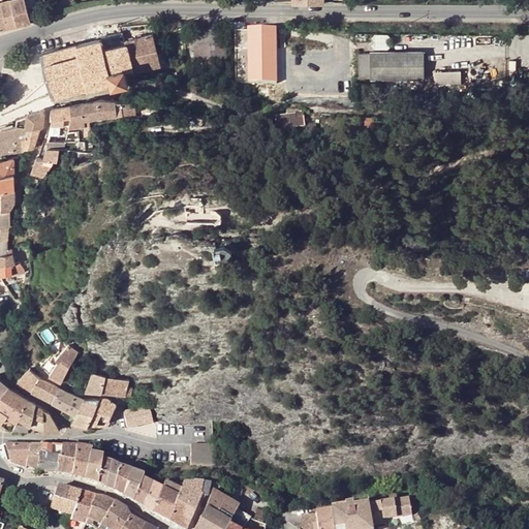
[(0,32),(19,27),(11,0),(9,0),(0,2),(0,32)]
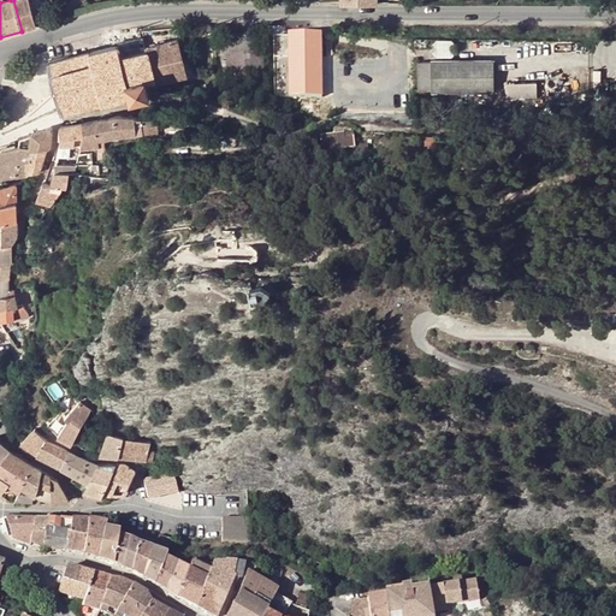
[(37,28),(35,21),(34,15),(29,0),(13,0),(22,31),(37,28)]
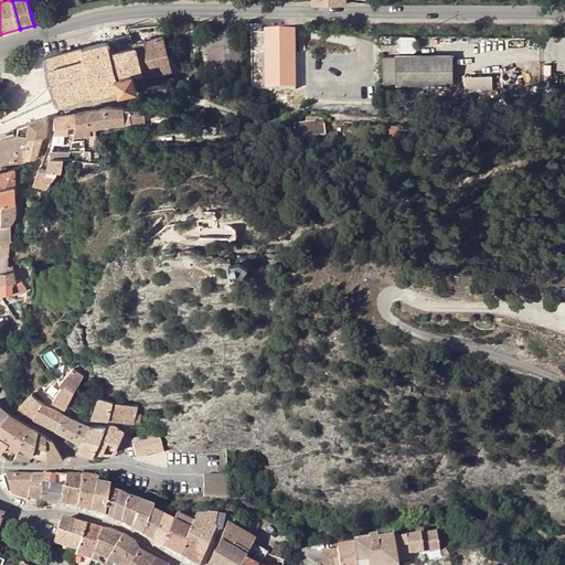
[(251,32),(253,88),(296,89),(295,32),(251,32)]
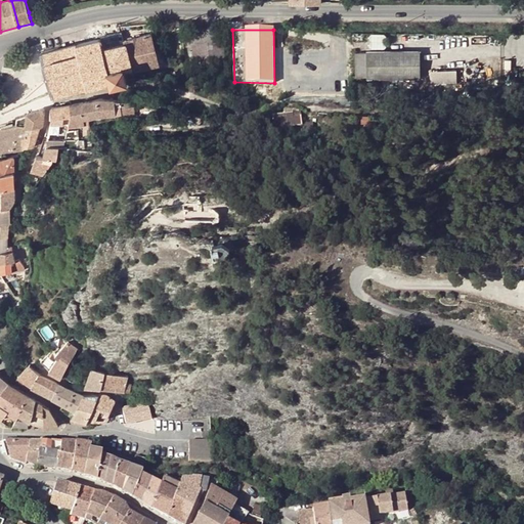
[(125,71),(132,70),(126,43),(125,44),(124,41),(123,34),(122,34),(41,54),(44,66),(49,85),(50,93),(52,99),(61,97),(78,93),(93,89),(110,85),(111,89),(128,85),(128,84),(127,81),(125,71)]
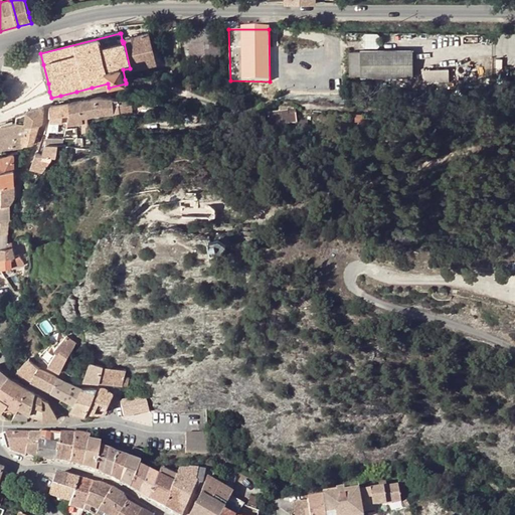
[(124,42),(130,68),(123,69),(125,79),(131,78),(130,77),(157,72),(158,72),(156,64),(149,33),(122,40),(123,43),(124,42)]
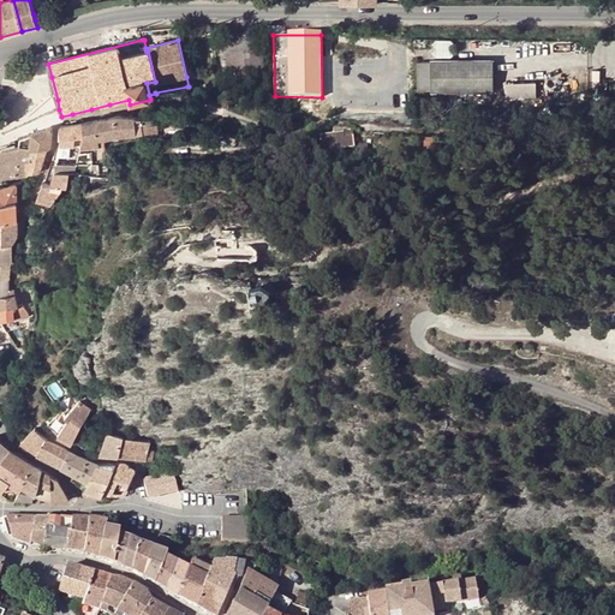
[(227,59),(227,79),(263,77),(263,57),(227,59)]
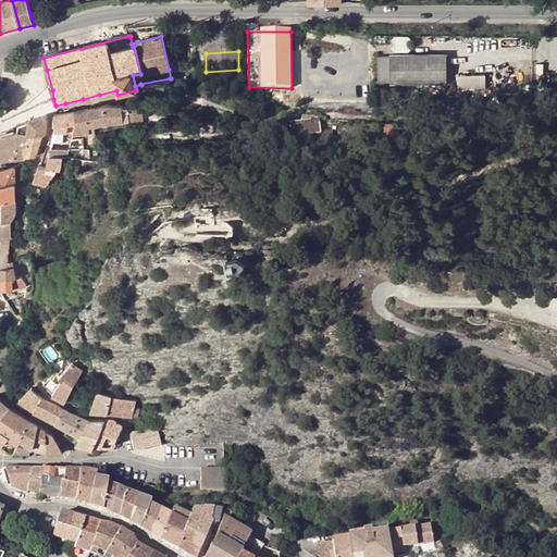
[(447,51),(379,52),(379,84),(447,83),(447,51)]
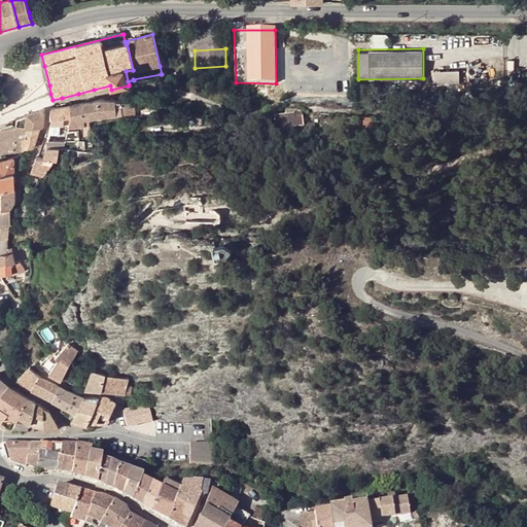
[(460,82),(460,69),(433,71),(433,83),(460,82)]
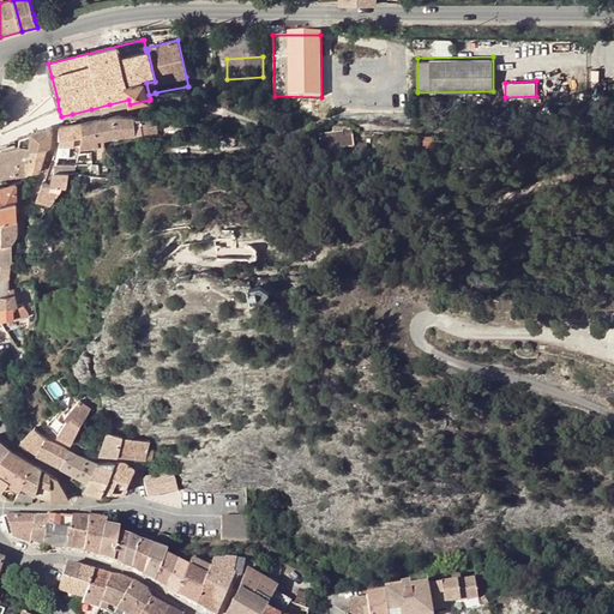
[(118,137),(142,134),(142,119),(116,116),(110,118),(102,120),(104,139),(118,137)]
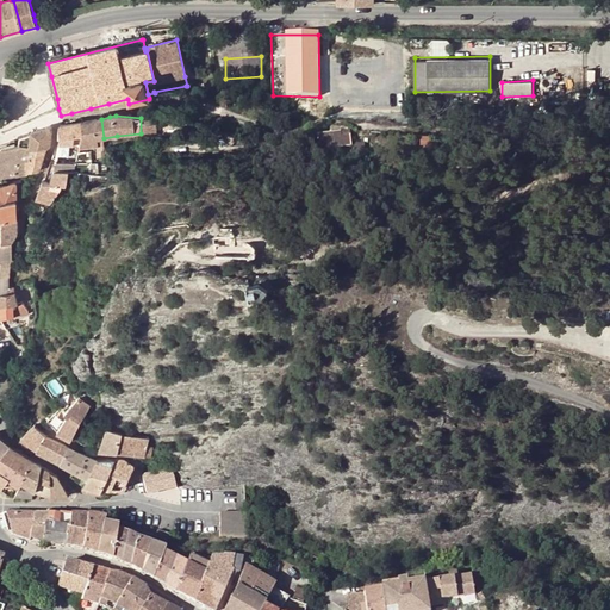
[(155,119),(141,118),(141,134),(144,132),(156,128),(155,119)]
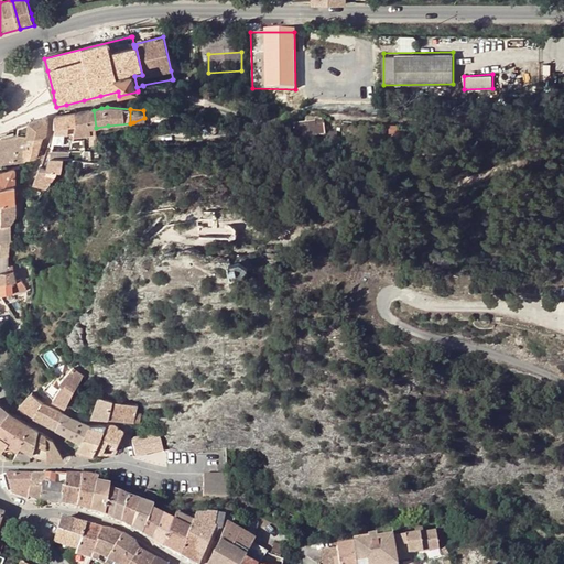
[(96,134),(96,128),(94,110),(93,110),(88,111),(86,111),(80,112),(75,114),(76,126),(75,127),(74,134),(74,137),(96,134)]
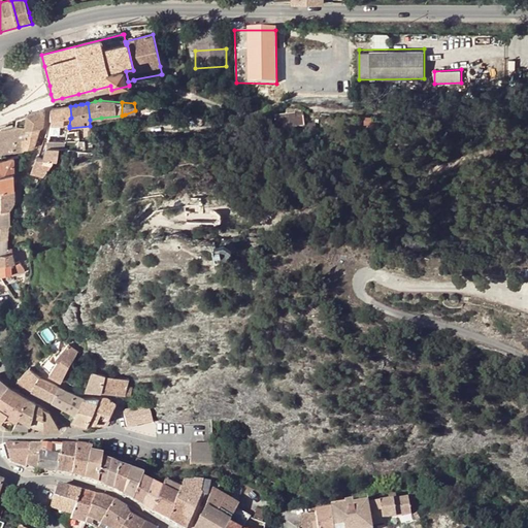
[(52,120),(51,125),(63,126),(65,119),(70,119),(71,118),(70,106),(51,109),(52,120)]
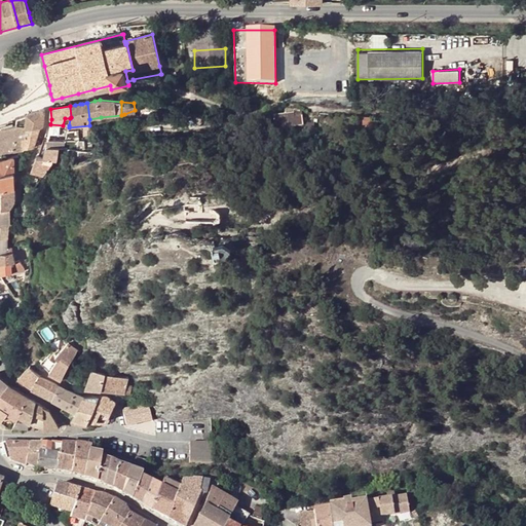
[(28,115),(17,118),(17,120),(16,124),(27,125),(27,128),(40,127),(43,124),(44,112),(44,111),(43,110),(43,109),(42,109),(41,109),(40,109),(39,110),(39,111),(38,112),(28,114),(28,115)]
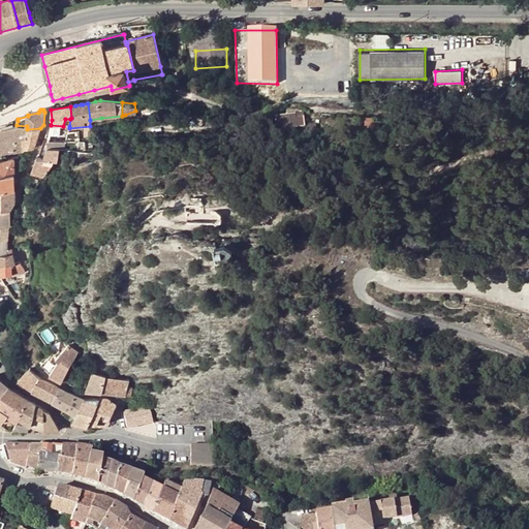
[(305,126),(304,118),(297,118),(296,115),(285,116),(286,130),(289,129),(289,128),(305,126)]
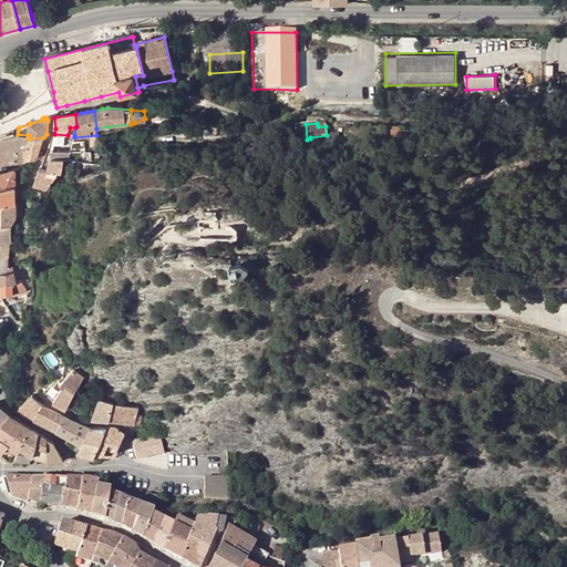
[(297,140),(307,140),(306,124),(295,125),(297,140)]
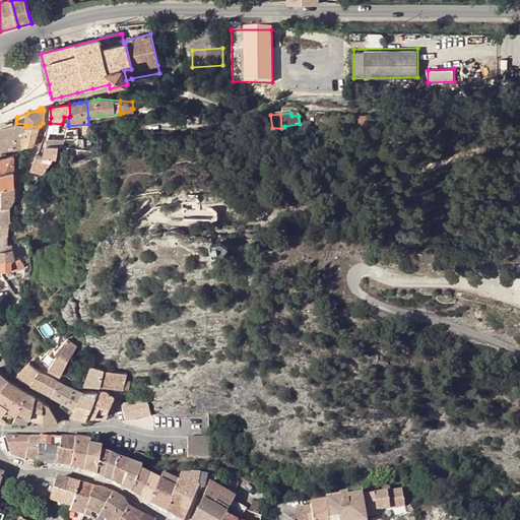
[(26,124),(16,123),(13,124),(12,120),(8,122),(8,123),(8,126),(1,128),(0,136),(0,145),(0,148),(0,149),(1,149),(1,150),(2,150),(24,147),(26,127),(26,124)]
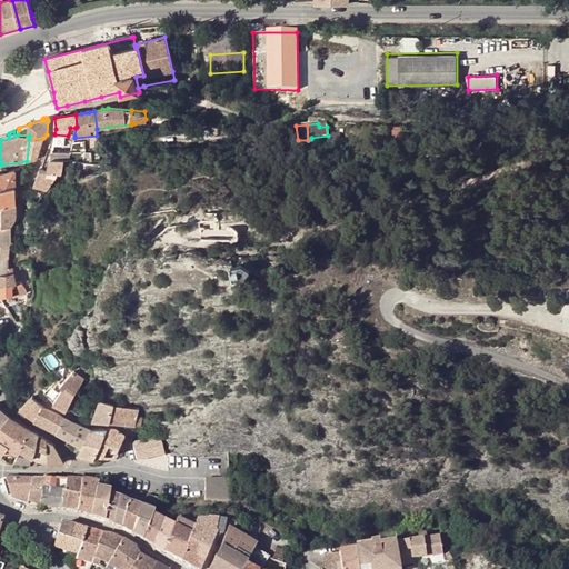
[(43,138),(29,139),(27,161),(36,160),(43,138)]
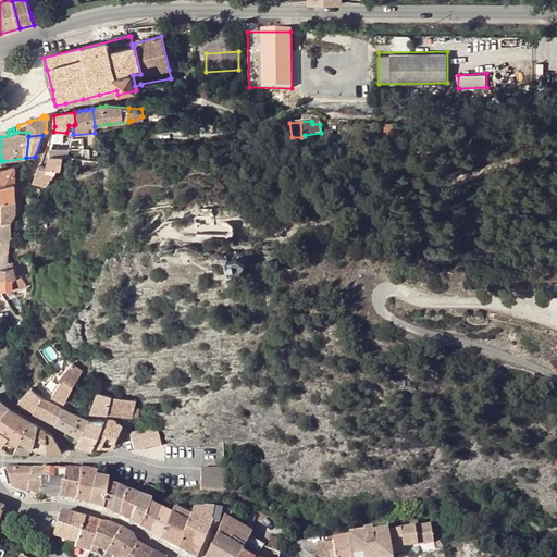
[(69,151),(69,149),(70,143),(61,141),(61,143),(60,150),(69,151)]
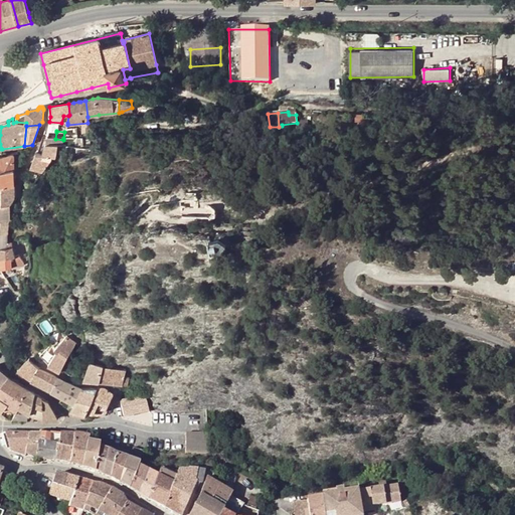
[(46,138),(43,156),(51,157),(55,157),(57,145),(62,145),(63,140),(55,139),(46,138)]
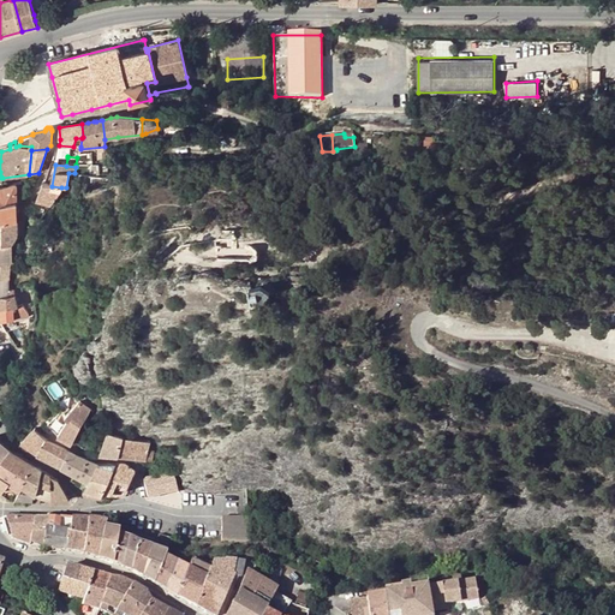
[(0,204),(16,203),(16,186),(16,184),(0,187),(0,204)]
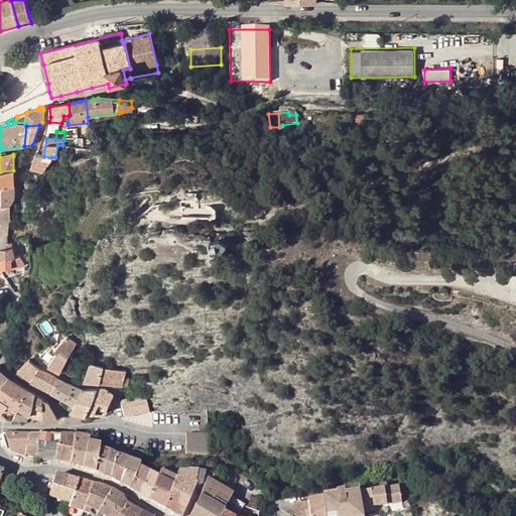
[(51,157),(43,156),(37,155),(36,155),(30,168),(42,171),(51,158),(51,157)]
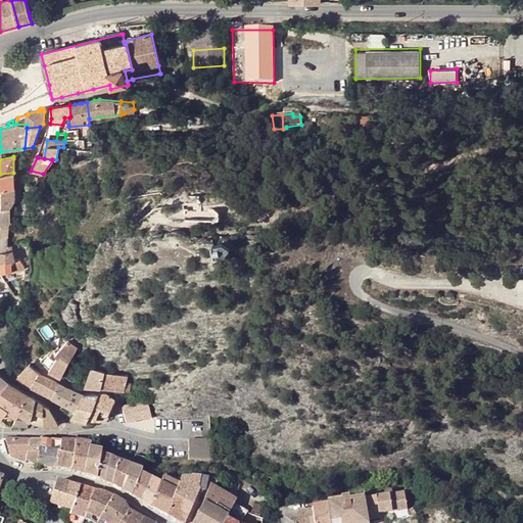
[(0,190),(14,187),(13,173),(0,174),(0,190)]
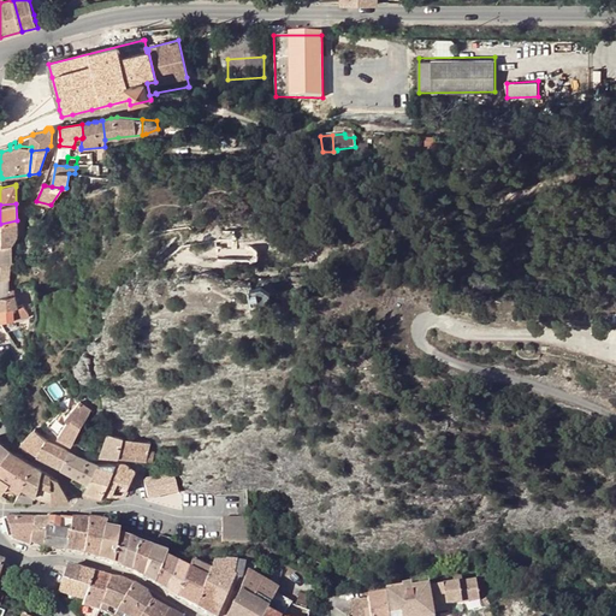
[(0,246),(11,246),(17,235),(17,220),(0,224),(0,246)]
